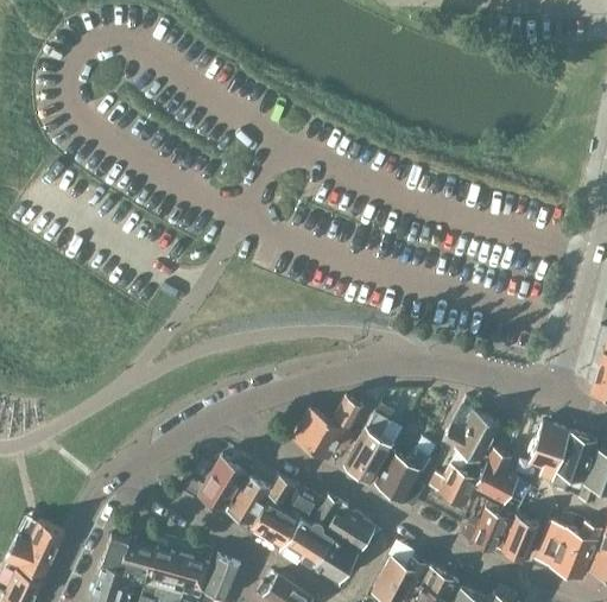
[(602,354),(589,395),(606,399),(606,344),(604,354),(602,354)]
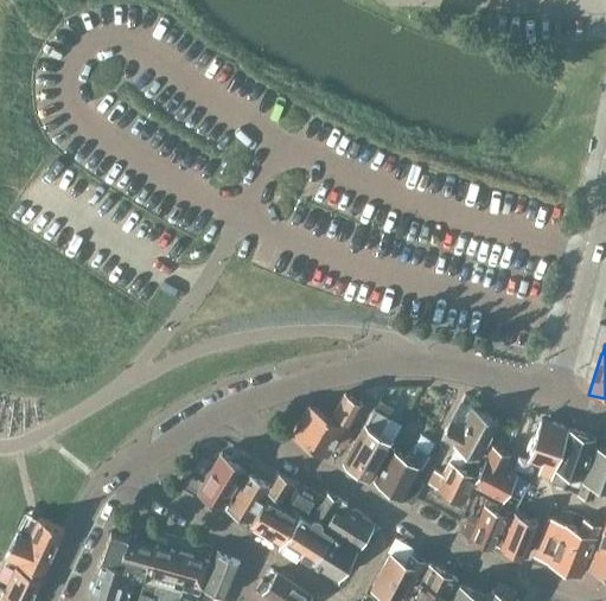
[(345,398),(333,419),(350,428),(362,407),(345,398)]
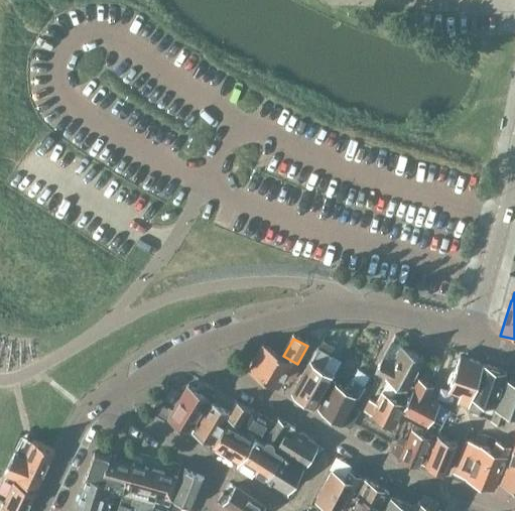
[(291,384),(299,370),(262,349),(248,374),(278,390),(284,380),(291,384)]
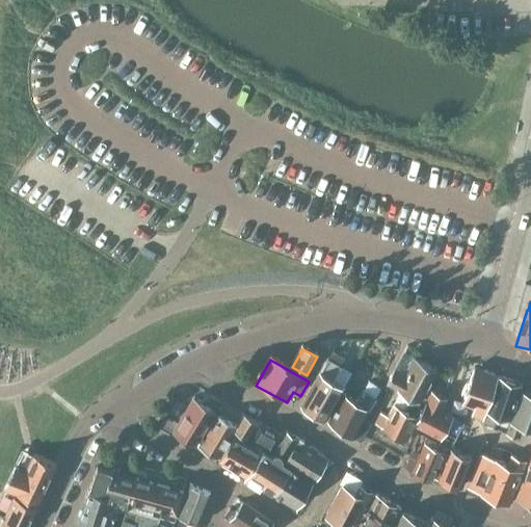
[(340,368),(328,362),(327,361),(301,409),(326,423),(344,390),(332,384),(340,368)]
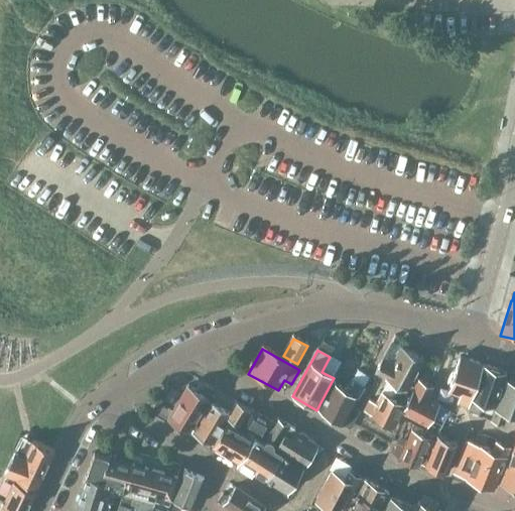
[(411,396),(418,383),(414,381),(423,362),(402,351),(393,369),(382,363),(375,376),(375,377),(388,384),(411,396)]
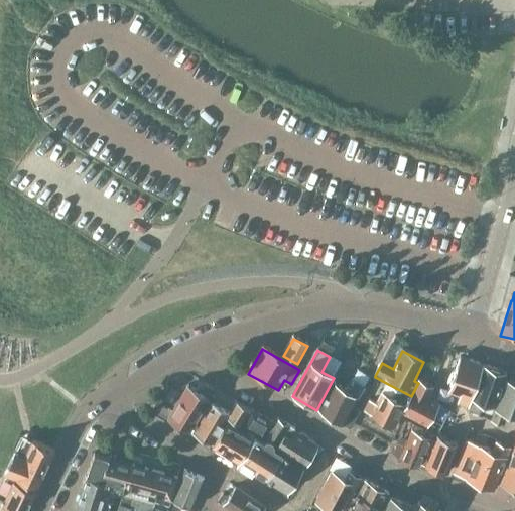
[(460,398),(457,406),(469,409),(483,368),(460,360),(448,394),(460,398)]
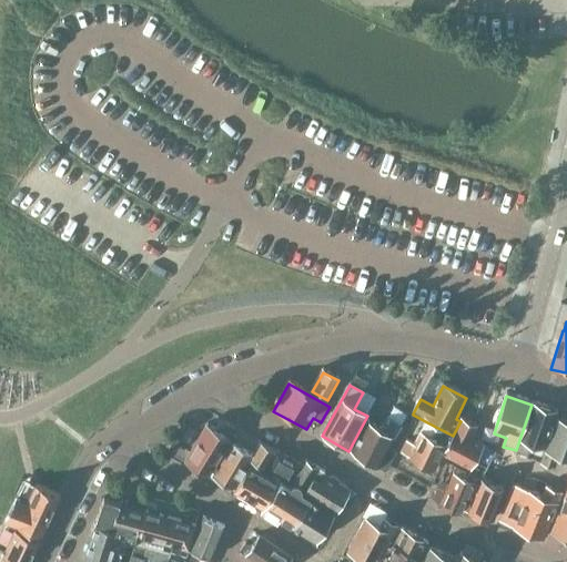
[(545,451),(557,414),(532,405),(519,442),(516,455),(527,459),(532,447),(545,451)]
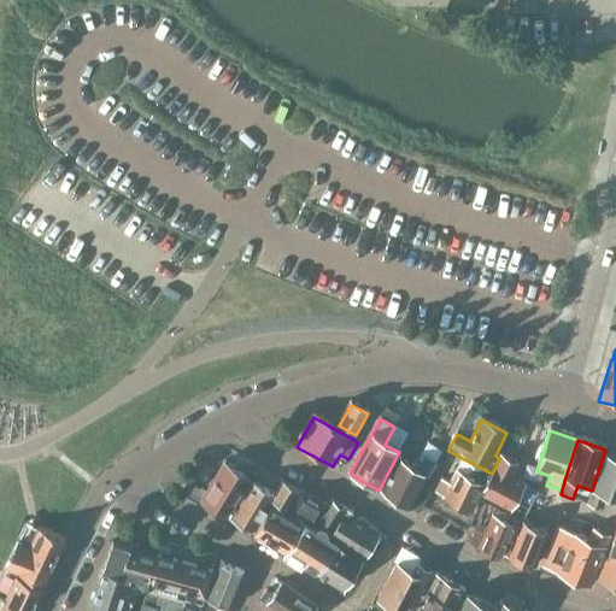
[(430,497),(422,492),(429,479),(428,479),(435,465),(422,457),(415,470),(398,459),(381,493),(383,495),(383,499),(393,505),(396,504),(411,513),(420,518),(430,497)]
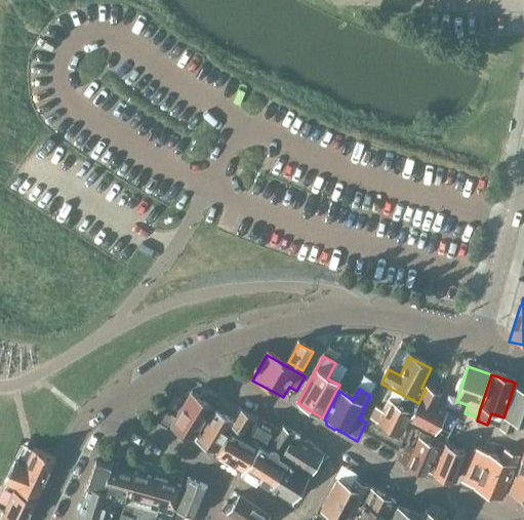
[(523,392),(514,389),(499,431),(512,436),(516,424),(523,427),(523,392)]
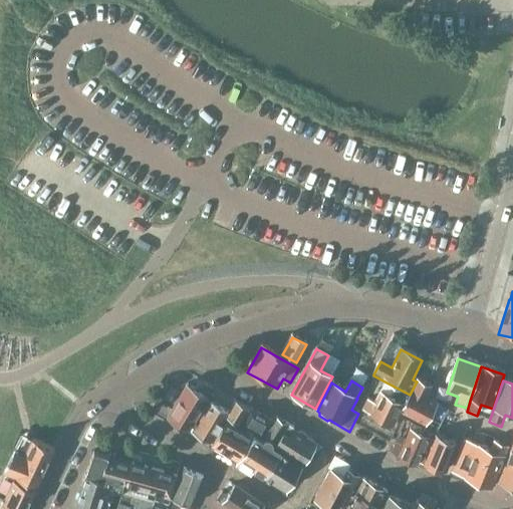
[(410,395),(401,414),(426,427),(437,406),(426,400),(431,389),(417,382),(410,395)]
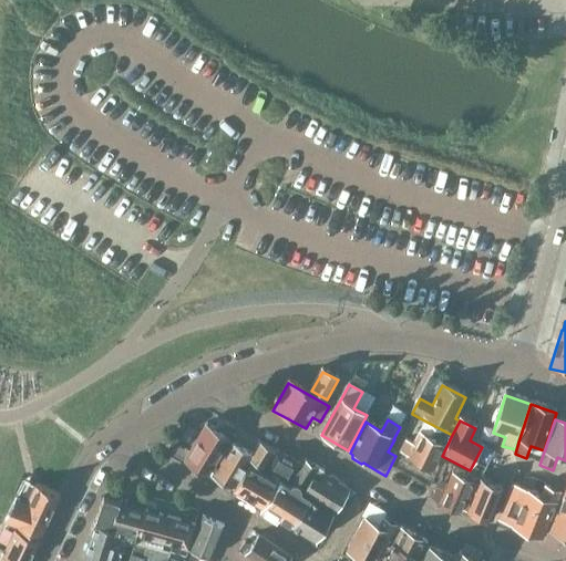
[(442,456),(452,435),(426,422),(413,447),(407,444),(401,455),(408,458),(407,460),(432,475),(442,456)]
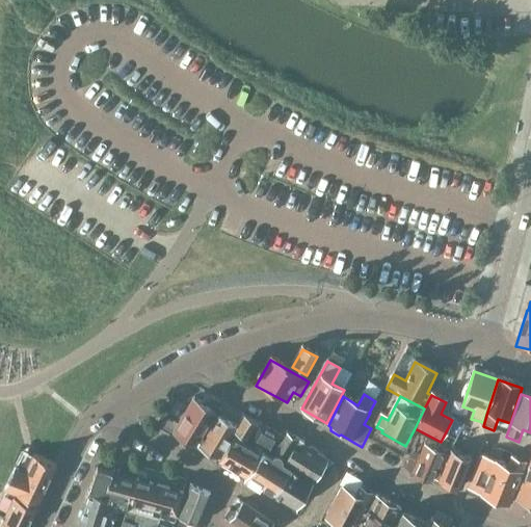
[(217,410),(217,411),(221,404),(209,397),(204,405),(195,400),(175,437),(195,449),(194,448),(208,425),(212,427),(214,422),(211,421),(217,410)]
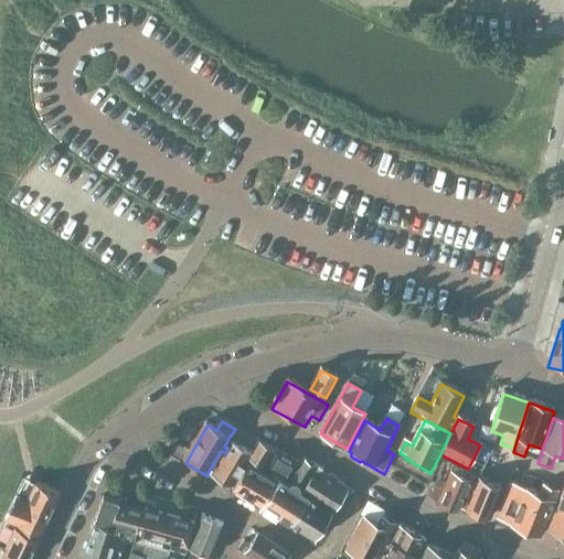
[(236,438),(231,436),(231,434),(224,447),(227,448),(225,453),(221,451),(206,475),(208,476),(211,477),(232,491),(248,461),(263,470),(273,451),(259,443),(252,455),(233,444),(236,438)]
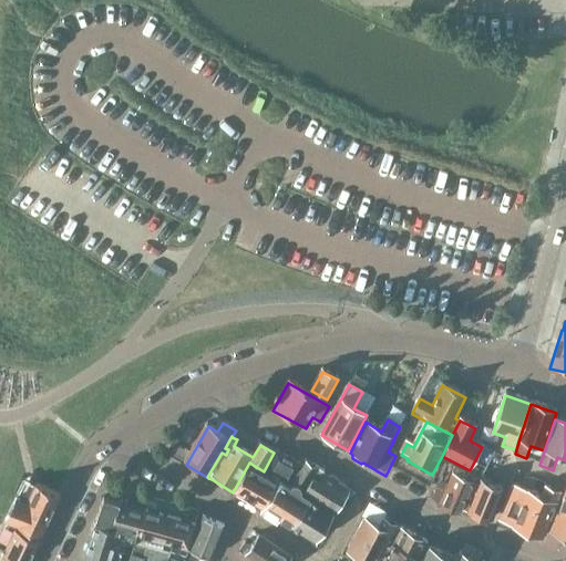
[(274,453),(264,471),(280,481),(280,482),(290,488),(302,468),(274,453)]
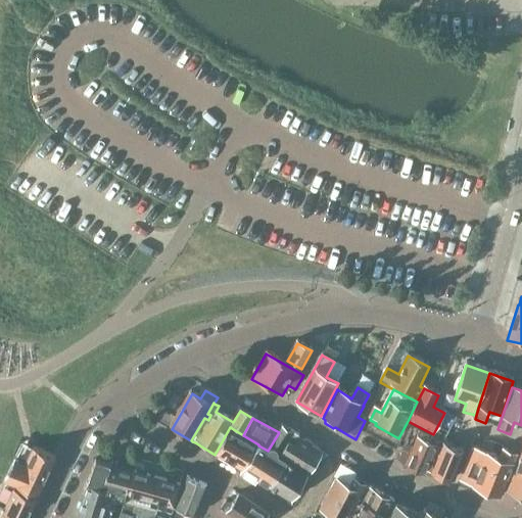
[(258,481),(271,489),(287,463),(279,458),(288,442),(294,446),(298,440),(299,438),(282,427),(279,432),(268,451),(258,445),(256,448),(242,472),(239,476),(255,486),(258,481)]
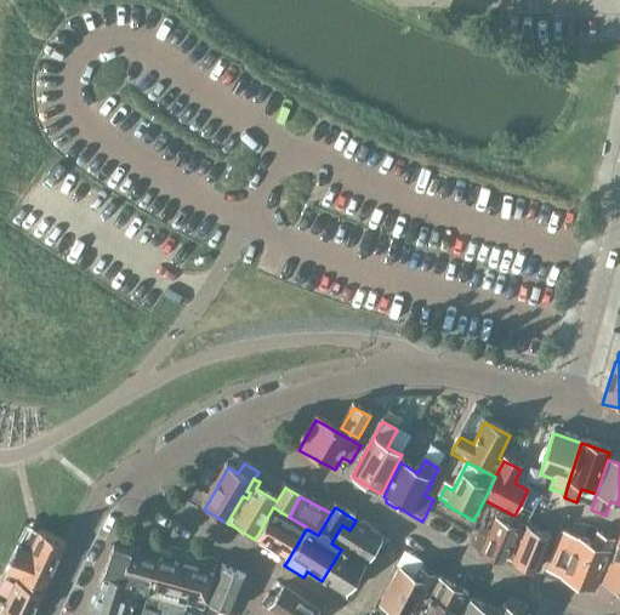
[(273,513),(256,542),(288,561),(305,531),(273,513)]
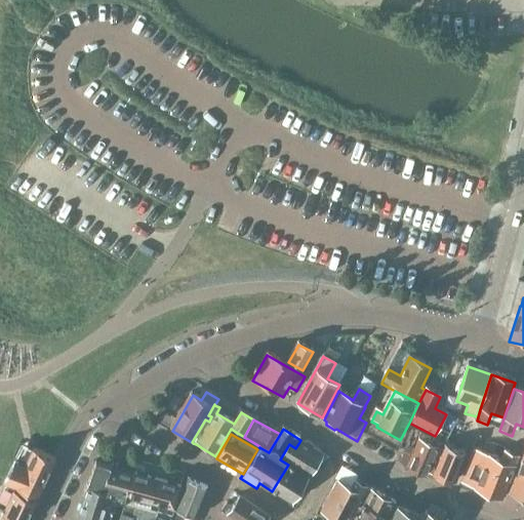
[(411,456),(407,468),(406,470),(427,478),(428,475),(432,465),(437,468),(445,446),(421,436),(419,441),(418,441),(415,449),(411,456)]
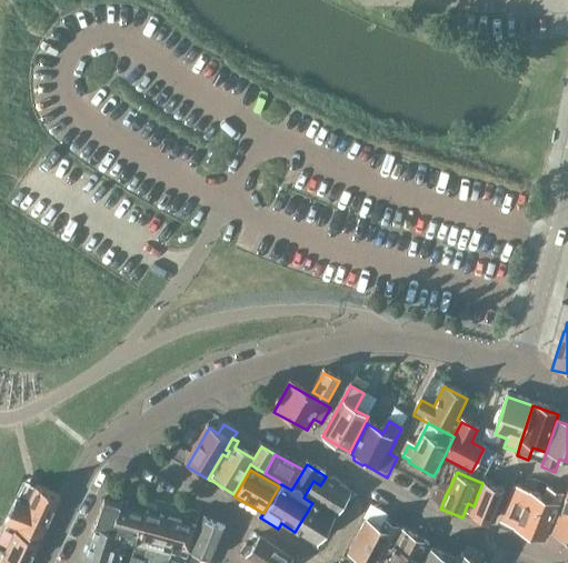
[(314,481),(304,498),(312,503),(336,519),(336,518),(341,521),(348,511),(341,508),(350,494),(340,488),(339,485),(334,481),(330,482),(325,479),(320,485),(314,481)]
